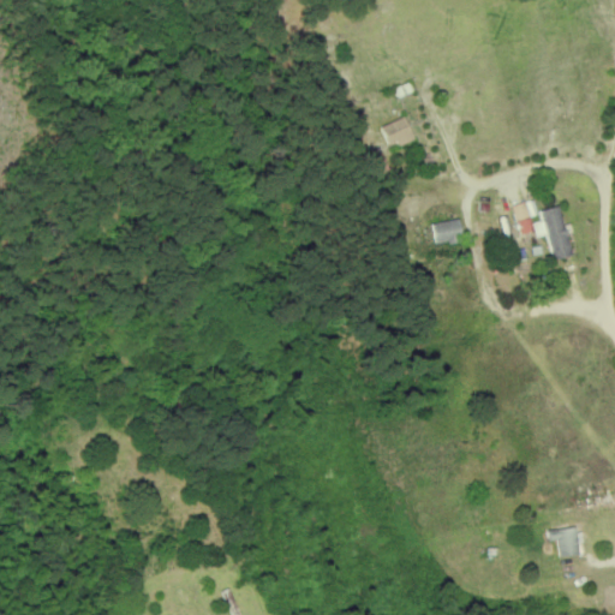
[(388,147),(413,137),(404,115),(380,125),(388,147)]
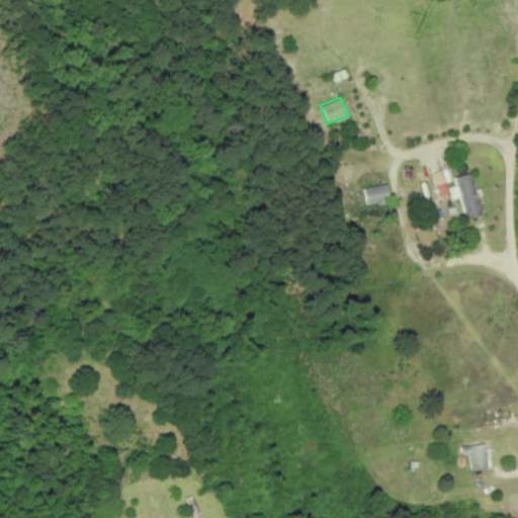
[(328,142),(320,128),(311,134),(319,148),(328,142)]
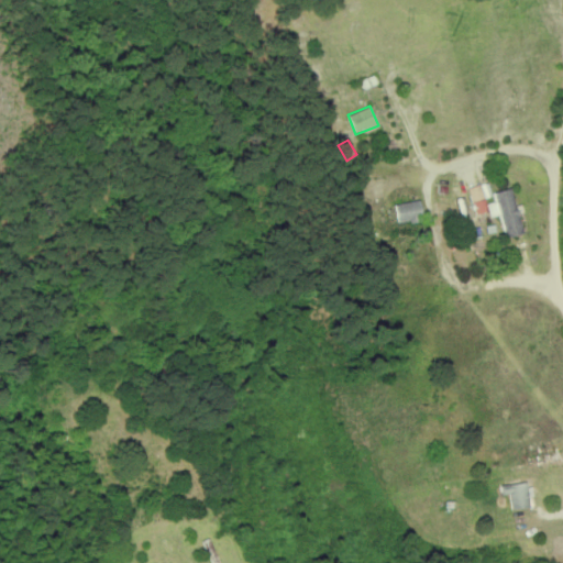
[(487,211),(481,184),(468,187),(476,213),(487,211)]
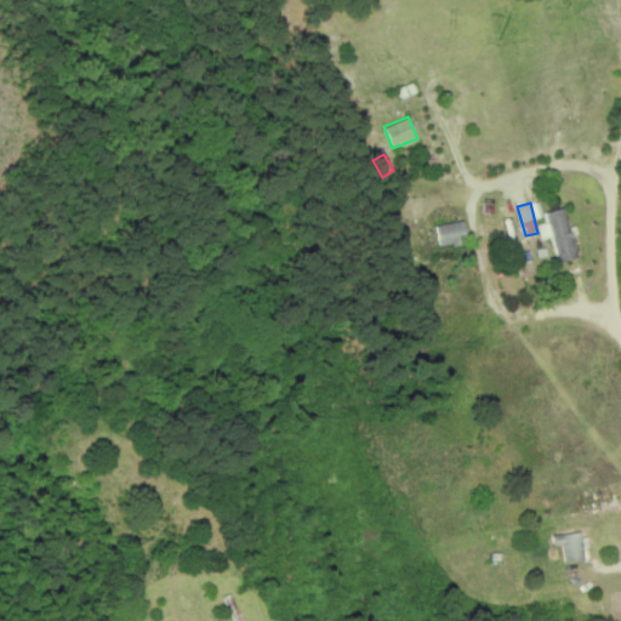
[(547,222),(536,224),(540,238),(551,235),(558,262),(576,257),(563,206),(543,212),(547,222)]
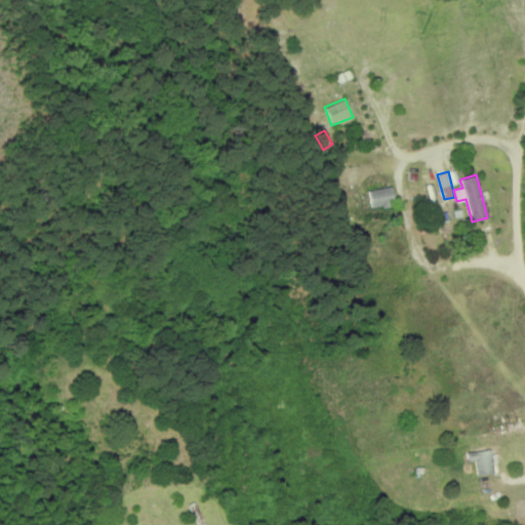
[(368,190),(371,208),(394,205),(391,186),(368,190)]
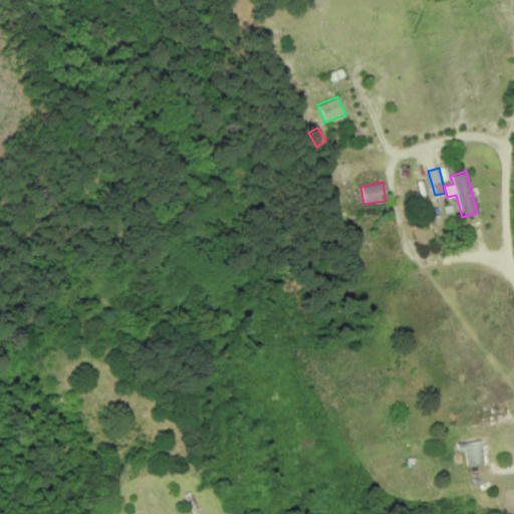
[(466,464),(483,463),(481,441),(456,442),(457,451),(466,451),(466,464)]
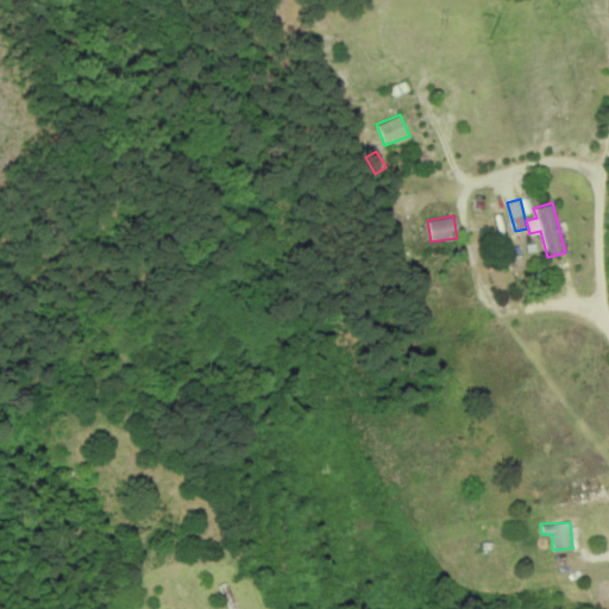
All buildings are outlined.
